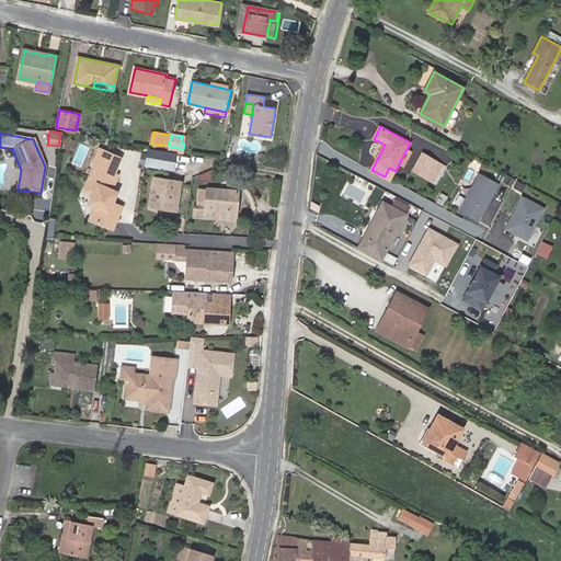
[(118,158),(99,149),(92,164),(94,165),(88,181),(96,185),(94,190),(91,196),(94,206),(89,218),(112,229),(124,203),(114,198),(116,194),(113,185),(111,184),(115,175),(112,173),(118,158)]
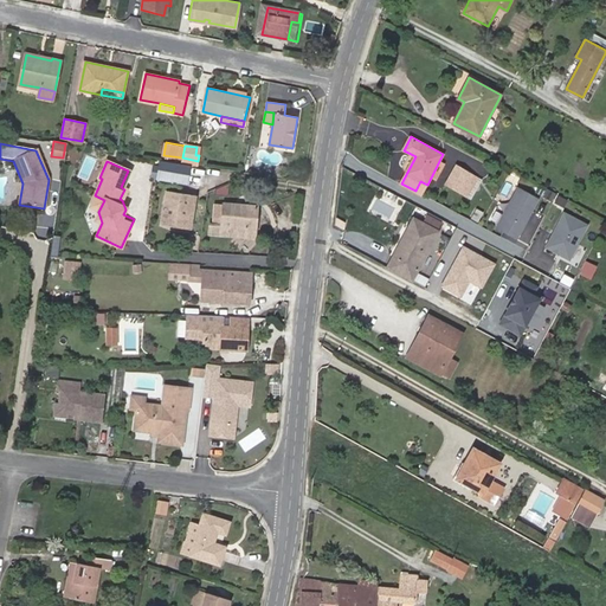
[(445,163),(439,161),(432,175),(437,179),(445,163)]
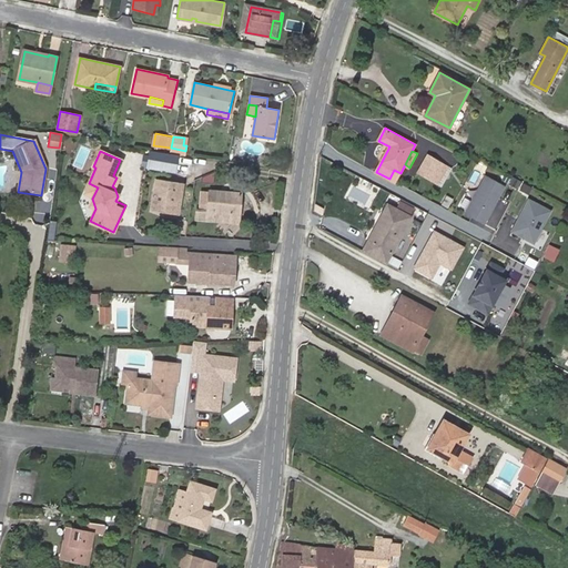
[(146,168),(174,172),(176,161),(149,155),(146,168)]
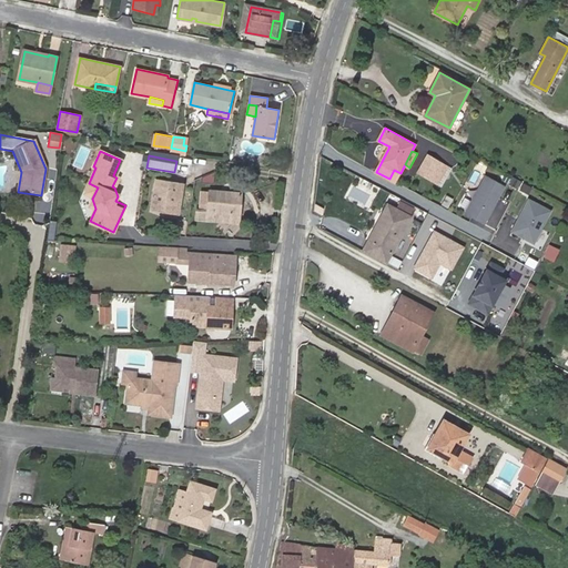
[(419,173),(442,185),(453,169),(429,155),(419,173)]
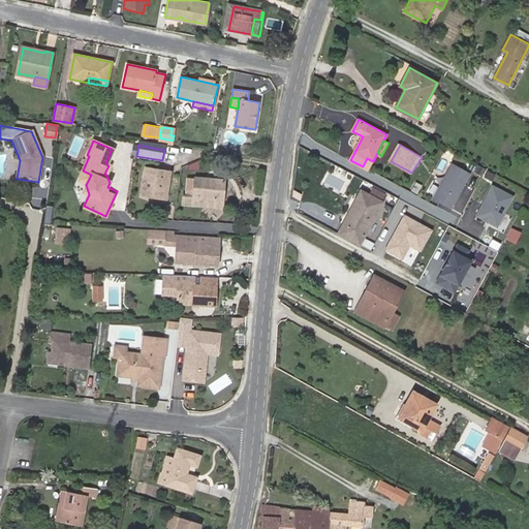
[(368,169),(373,161),(367,158),(363,166),(368,169)]
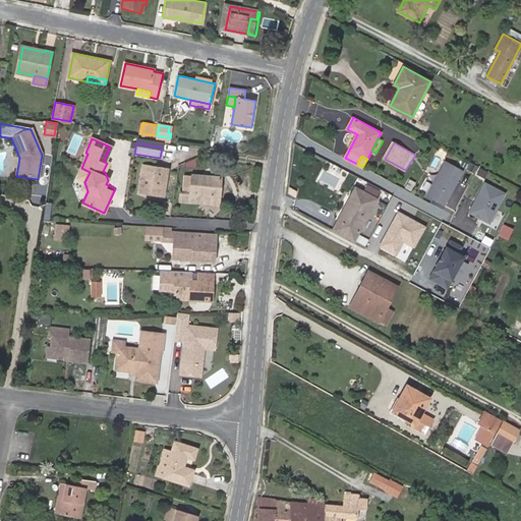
[(446,162),(427,195),(445,205),(463,171),(446,162)]
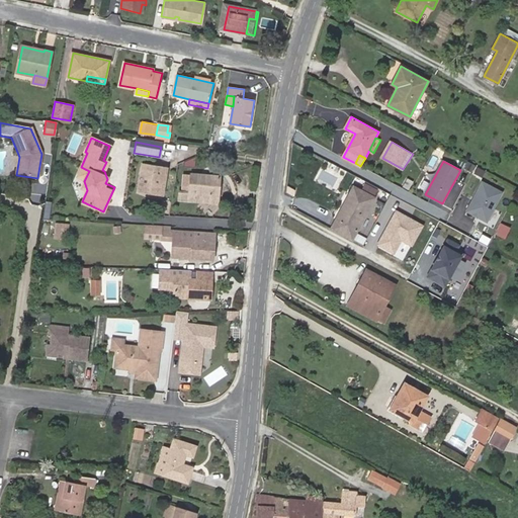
[(138,190),(161,195),(166,169),(142,164),(138,190)]
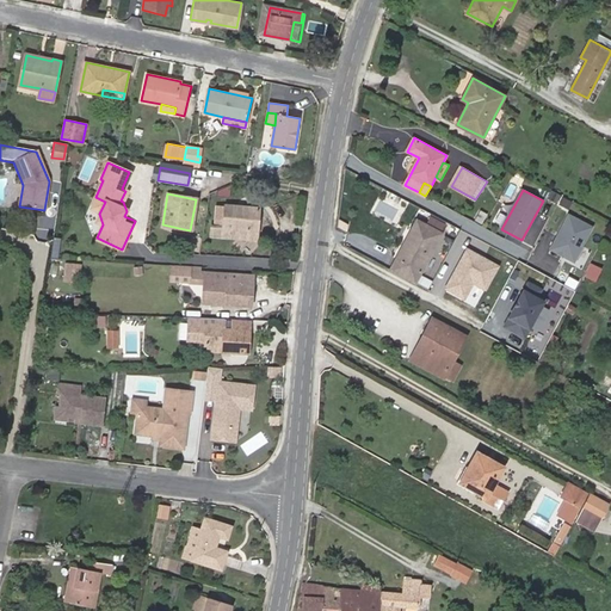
[(211,226),(210,235),(257,239),(258,208),(217,205),(216,226),(211,226)]
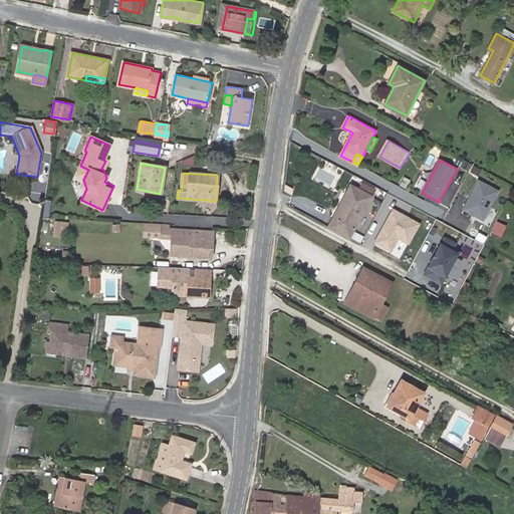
[(464,210),(484,220),(499,191),(479,181),(464,210)]
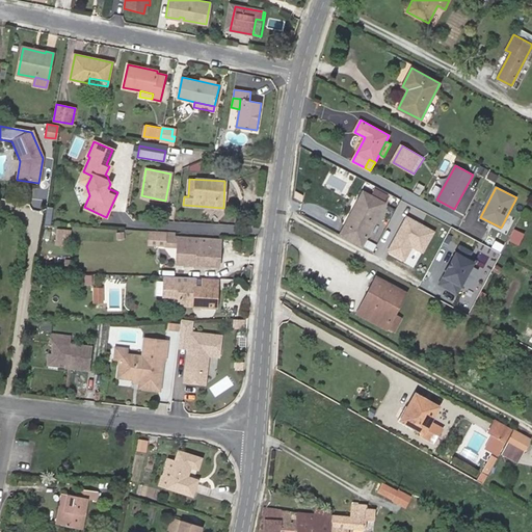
[(384,203),(389,196),(376,190),(373,196),(384,203)]
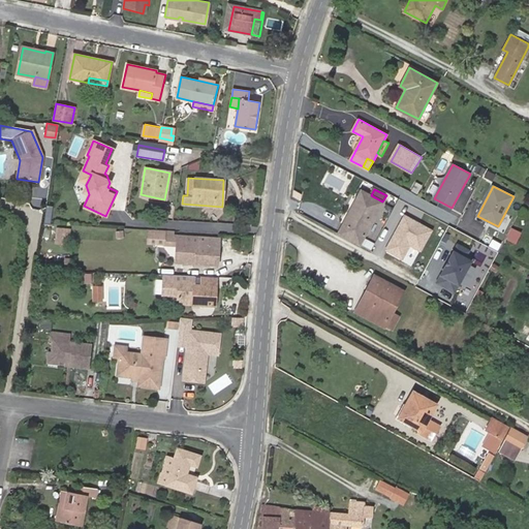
[(363,190),(355,201),(360,205),(366,192),(363,190)]
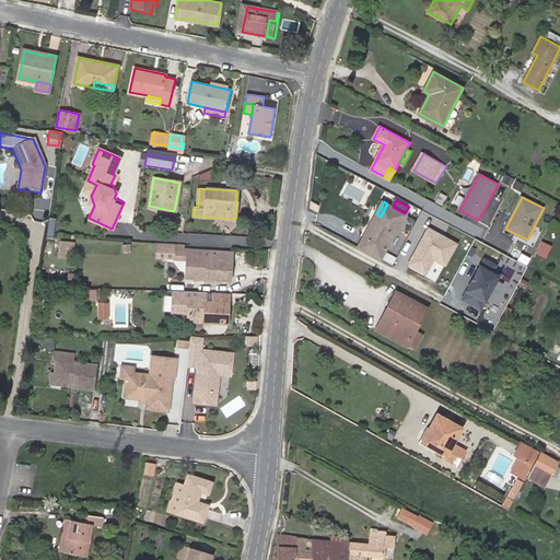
[(405,213),(393,207),(387,203),(381,217),(376,213),(359,246),(382,258),(405,213)]
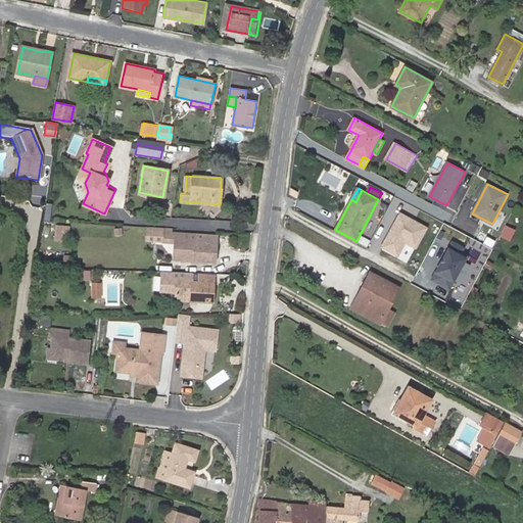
[(400,255),(407,242),(418,248),(430,226),(400,210),(381,246),(400,255)]
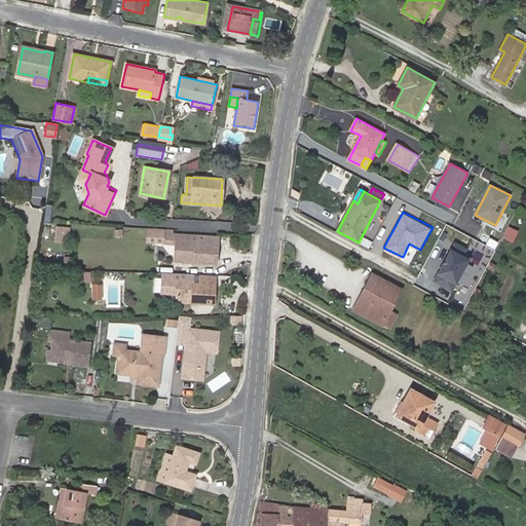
[(172,229),(150,228),(149,242),(164,243),(164,233),(172,233),(172,229)]
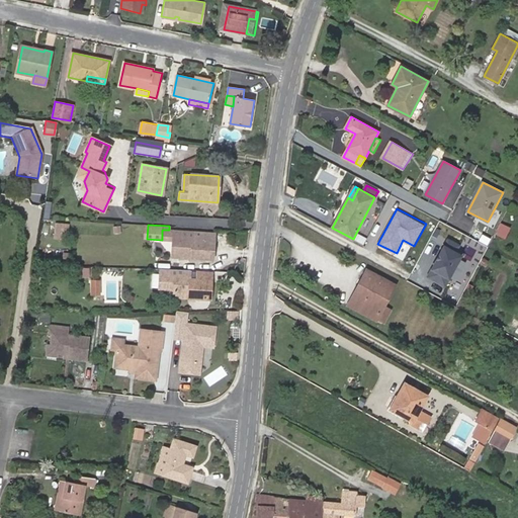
[(173,236),(174,231),(169,230),(162,230),(162,240),(175,240),(173,236)]
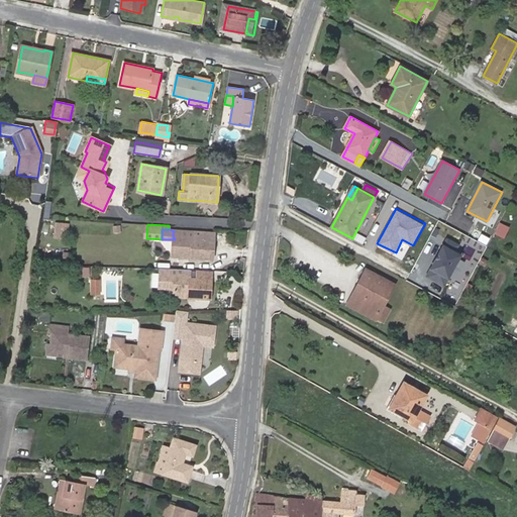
[(213,257),(214,232),(174,230),(173,235),(175,239),(174,256),(213,257)]
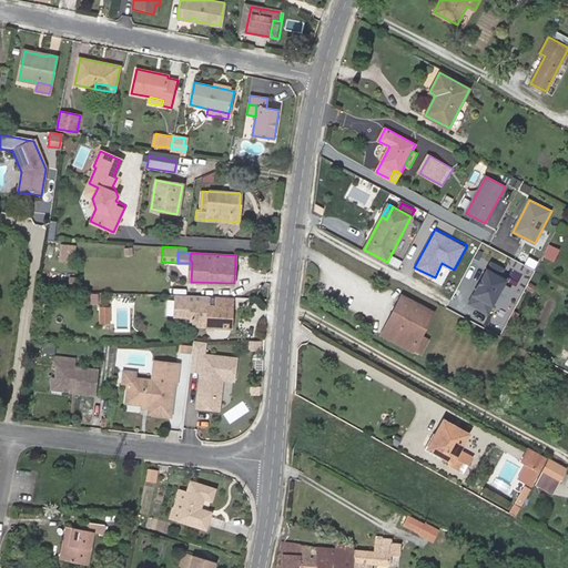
[(528,271),(515,264),(508,279),(516,283),(520,276),(525,279),(528,271)]
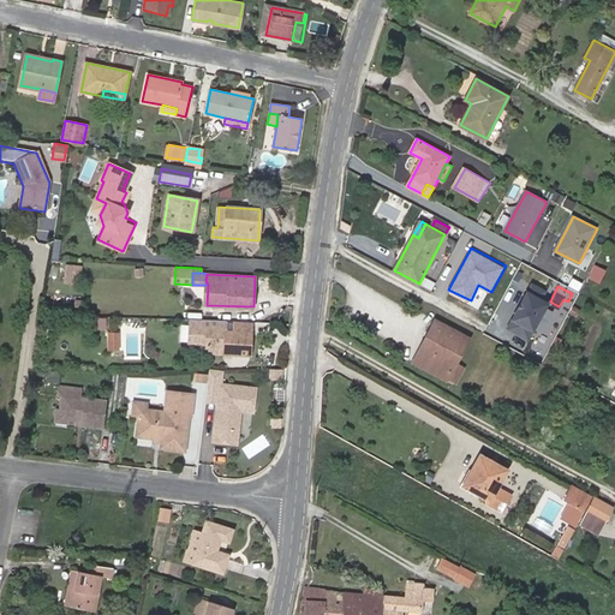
[(191,318),(190,339),(206,340),(212,345),(212,353),(250,353),(251,323),(234,322),(234,330),(225,330),(226,320),(191,318)]
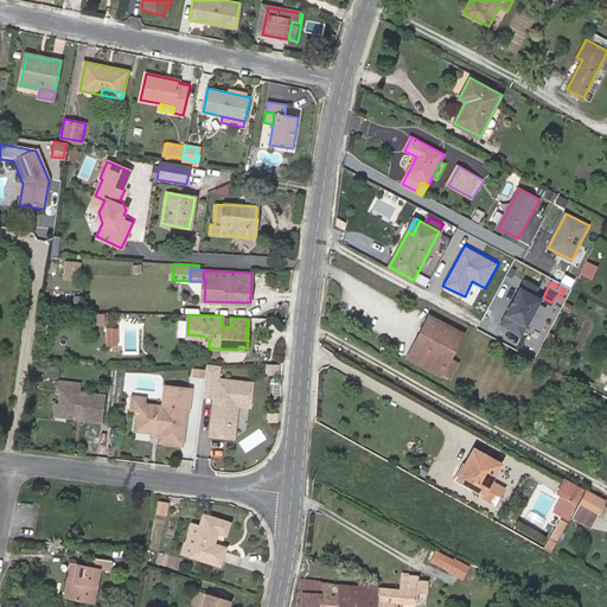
[(441,375),(449,358),(462,334),(430,318),(425,328),(428,331),(414,359),(441,375)]
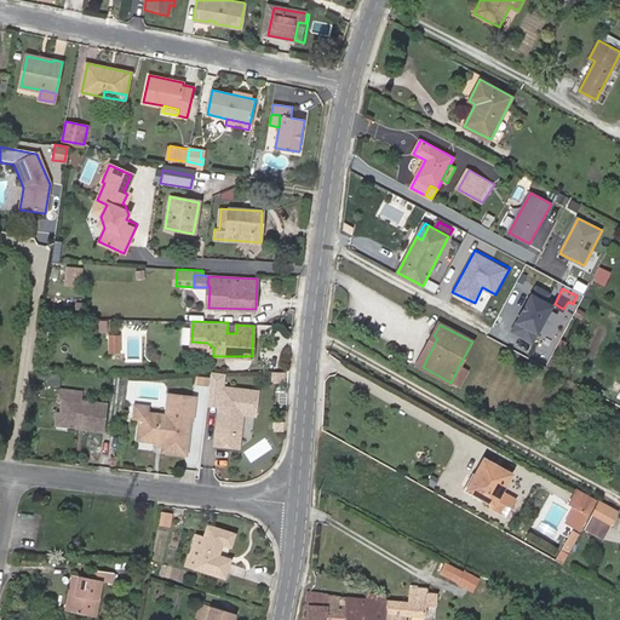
[(459,366),(451,383),(459,386),(469,371),(459,366)]
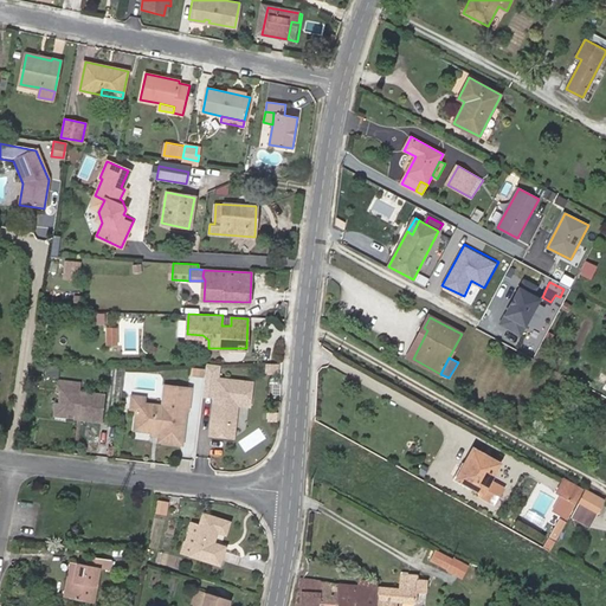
[(218,363),(206,363),(204,389),(216,391),(214,397),(212,421),(236,424),(237,410),(233,410),(234,401),(238,403),(250,404),(252,380),(217,376),(218,363)]
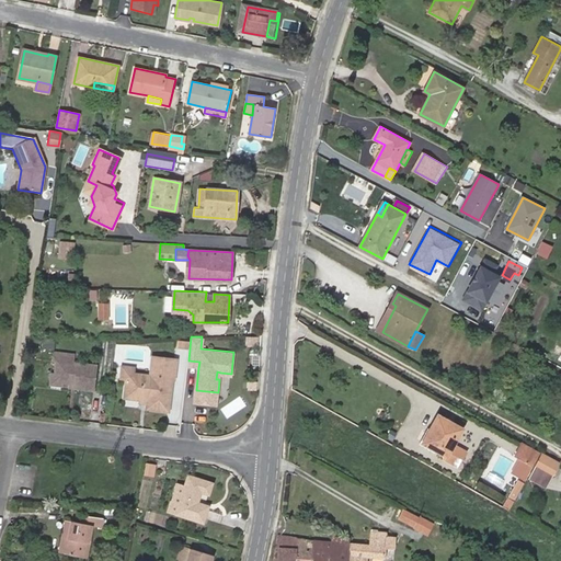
[(76,384),(76,388),(94,390),(98,365),(73,362),(75,354),(55,352),(54,361),(57,361),(56,374),(61,381),(71,382),(76,384)]
